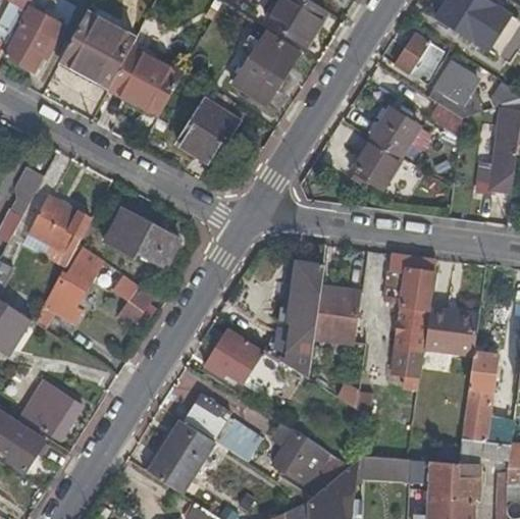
[(5,0),(12,3),(0,26),(0,58),(31,0),(5,0)]
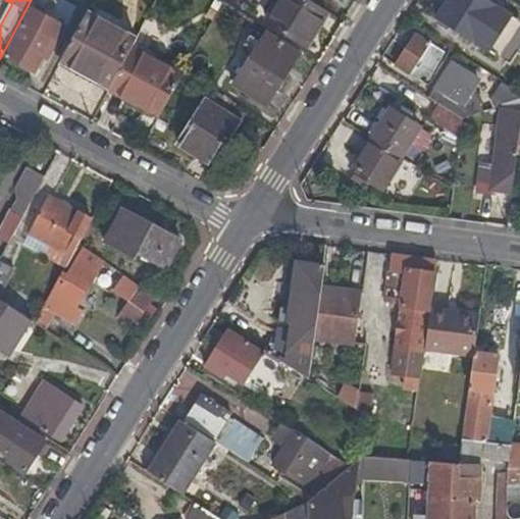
[(185,0),(208,12),(214,0),(185,0)]
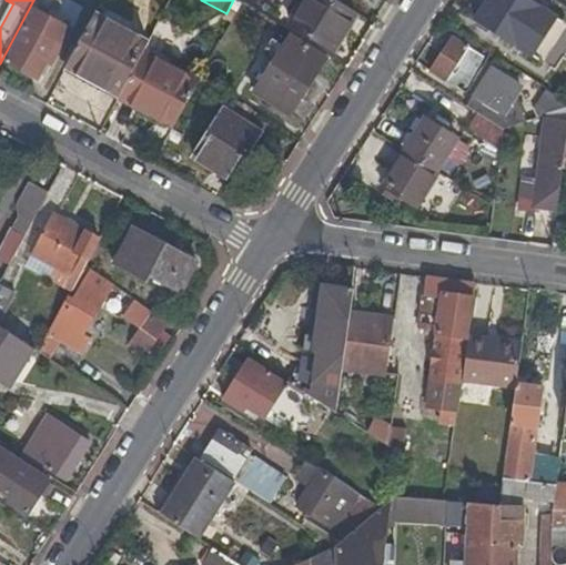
[(355,13),(334,0),(305,0),(291,22),(332,49),(355,13)]
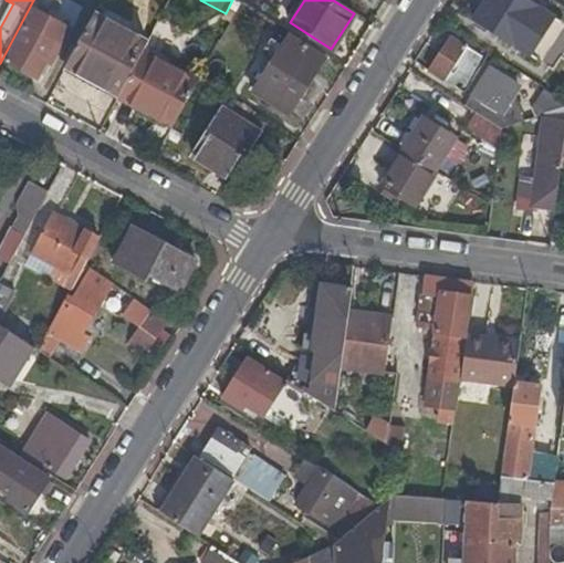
[(554,20),(523,0),(488,0),(474,21),(531,56),(554,20)]
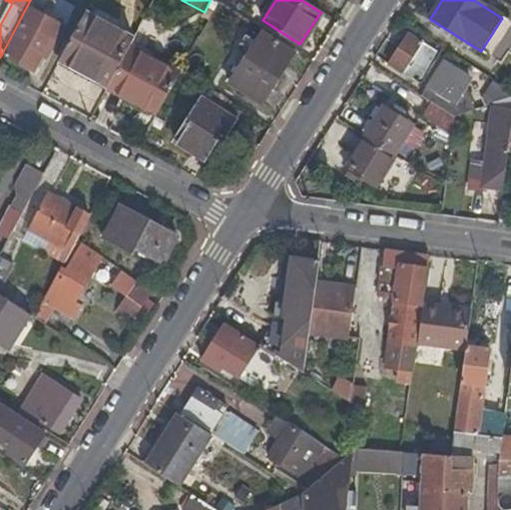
[(84,14),(60,61),(108,86),(128,49),(133,39),(84,14)]
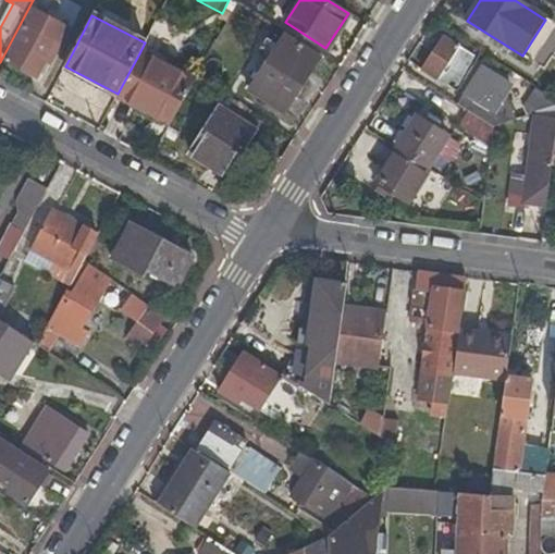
[(545,20),(522,56),(532,62),(554,28),(554,25),(545,20)]
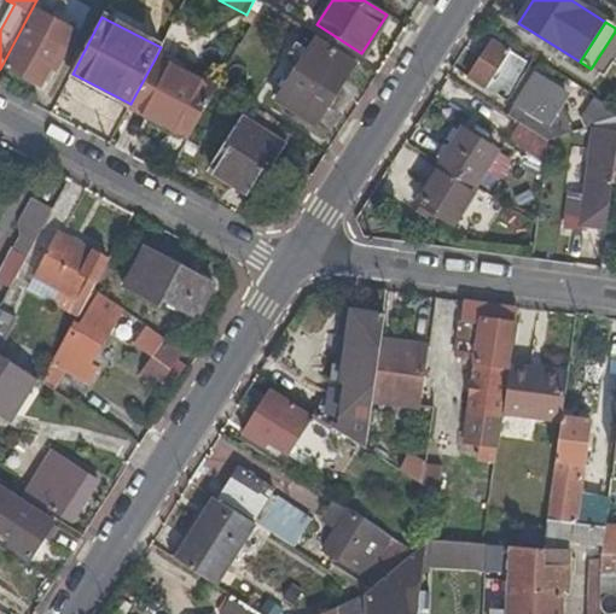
[(62,46),(28,29),(6,68),(40,86),(62,46)]
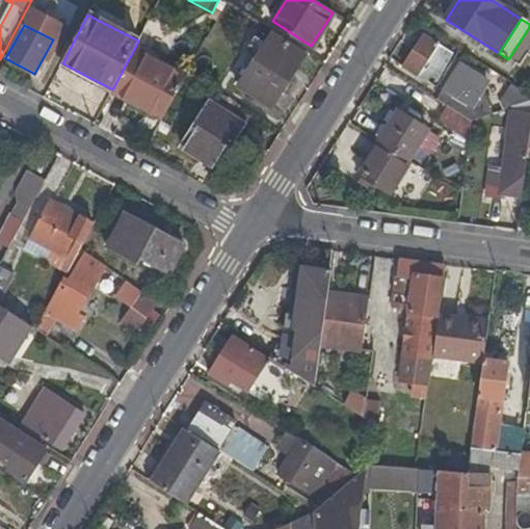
[(238,85),(270,106),(306,51),(272,30),(268,37),(259,31),(249,46),(260,52),(238,85)]
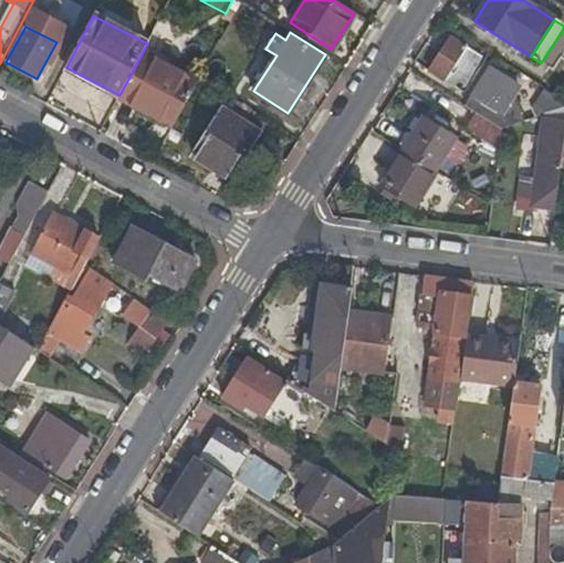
[(483,58),(452,38),(430,73),(445,82),(451,72),(458,76),(463,66),(473,72),(483,58)]
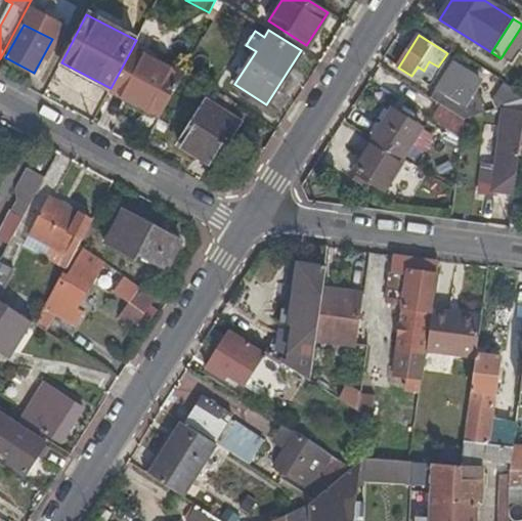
[(131,50),(111,88),(159,115),(180,76),(131,50)]
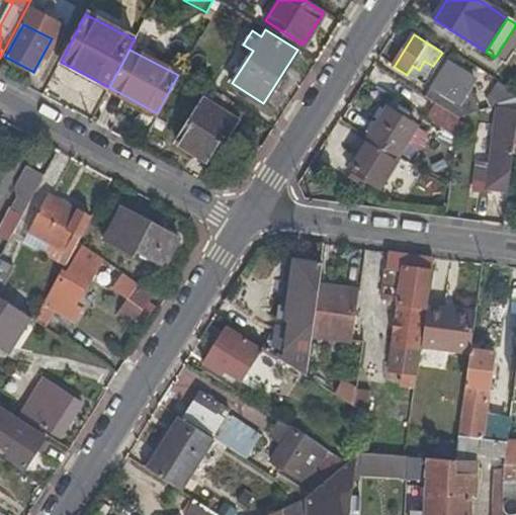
[(445,59),(423,95),(435,102),(456,117),(487,107),(470,88),(471,76),(445,59)]
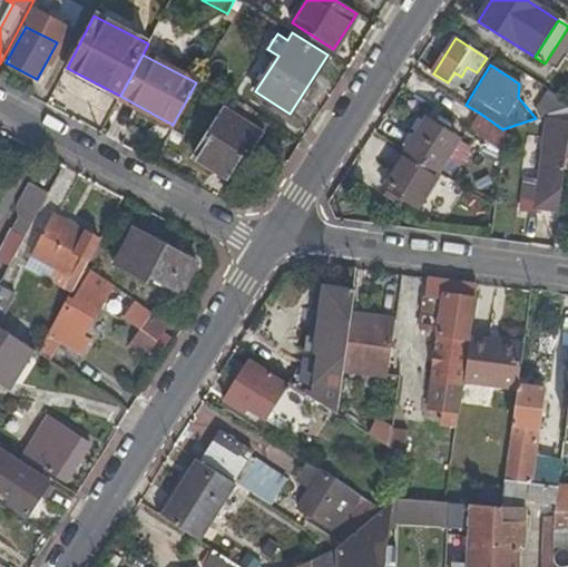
[(549,114),(567,108),(567,105),(545,90),(536,105),(549,114)]
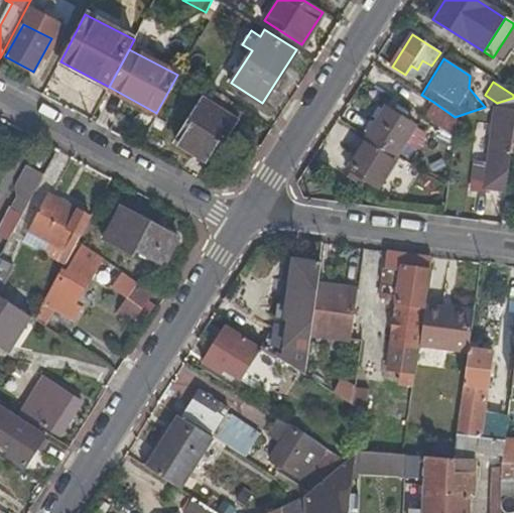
[(235,117),(202,97),(174,141),(208,161),(235,117)]
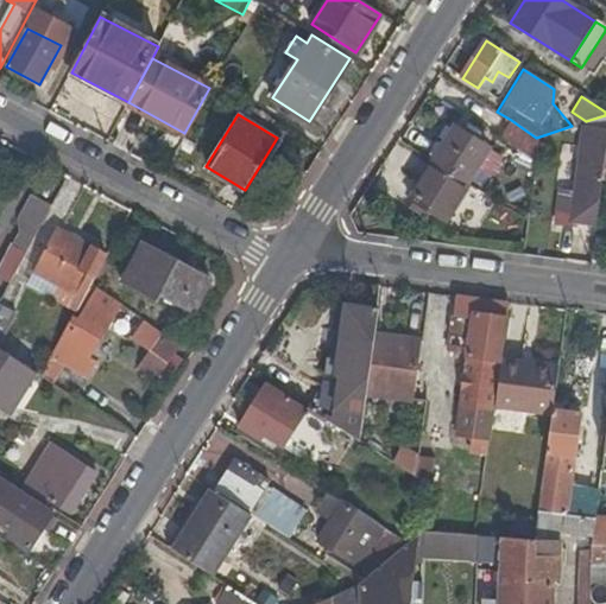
[(536,138),(511,120),(502,135),(534,156),(536,138)]
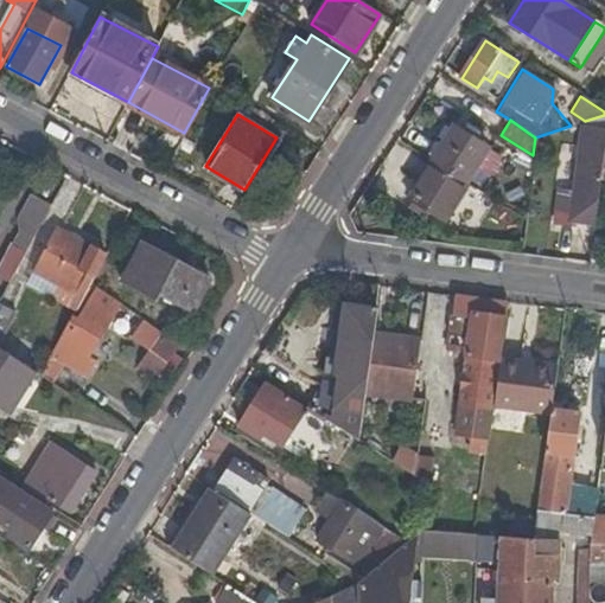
[(602,168),(604,149),(604,130),(585,127),(578,187),(562,185),(556,224),(574,225),(575,218),(594,220),(602,168)]
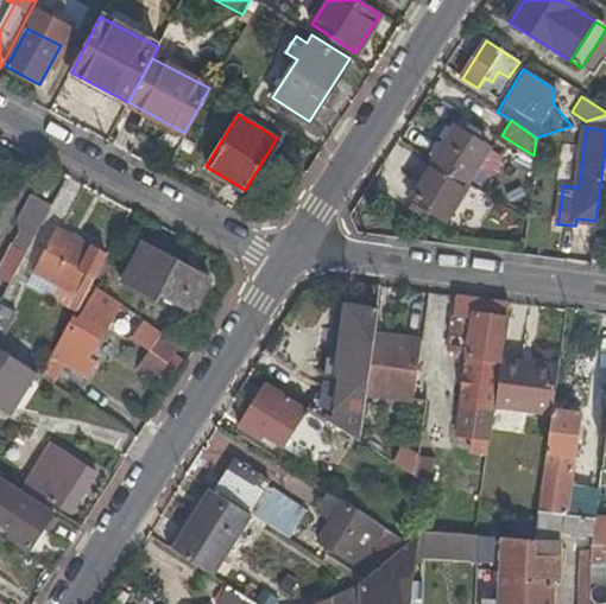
[(454,128),(433,163),(464,183),(485,148),(454,128)]
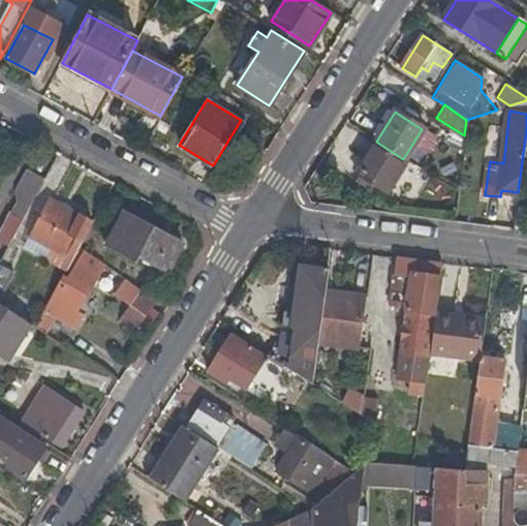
[(403,159),(376,142),(354,175),(384,193),(405,160),(403,159)]
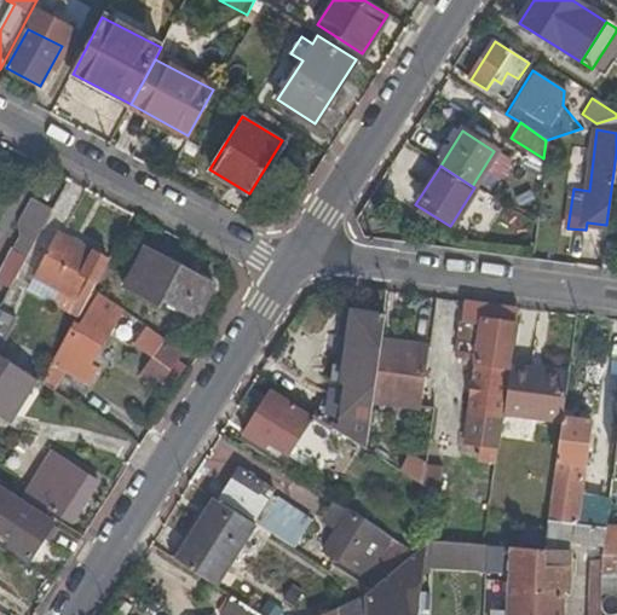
[(4,251),(22,261),(48,212),(29,201),(4,251)]
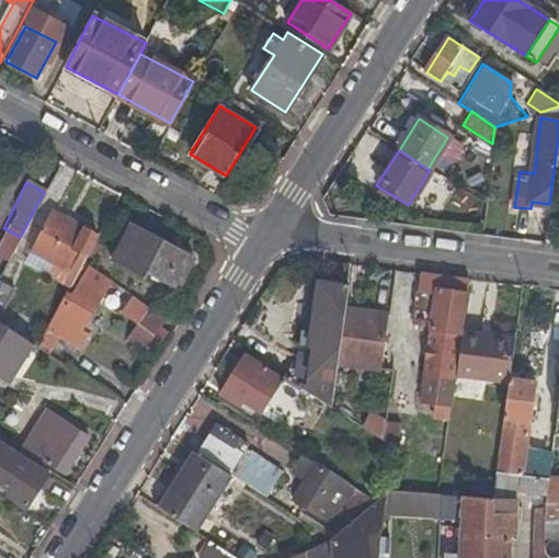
[(30,250),(77,275),(83,263),(98,234),(77,223),(73,230),(60,224),(65,216),(52,209),(30,250)]
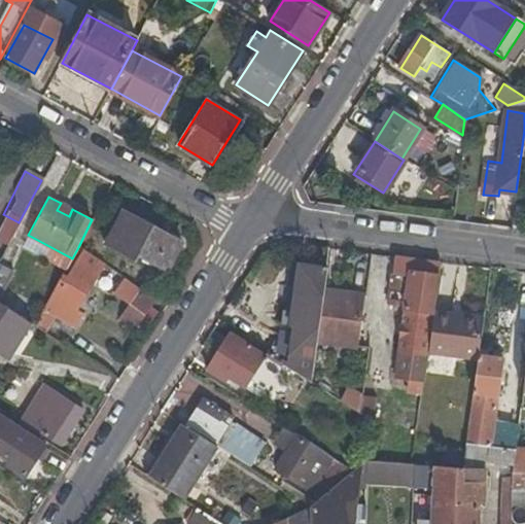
[(72,209),(61,203),(57,210),(69,216),(72,209)]
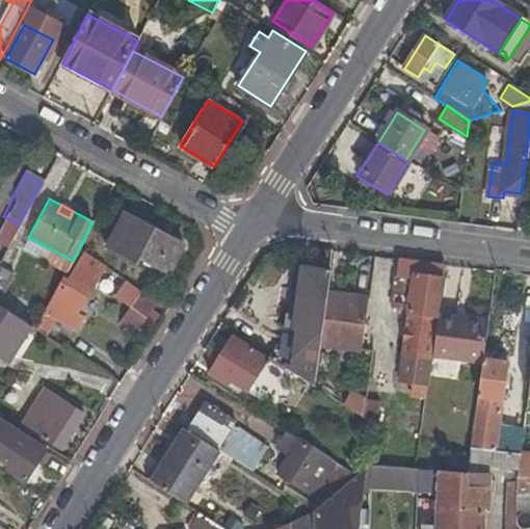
[(182,246),(125,214),(105,249),(135,266),(140,257),(167,271),(182,246)]
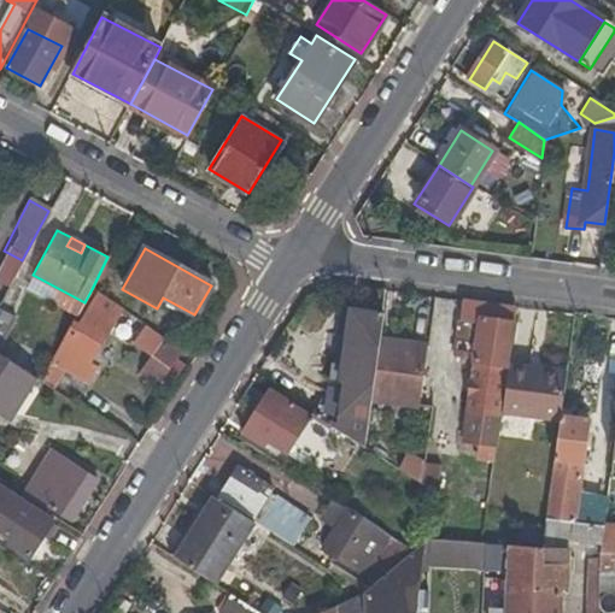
[(118,307),(97,293),(57,364),(80,376),(118,307)]
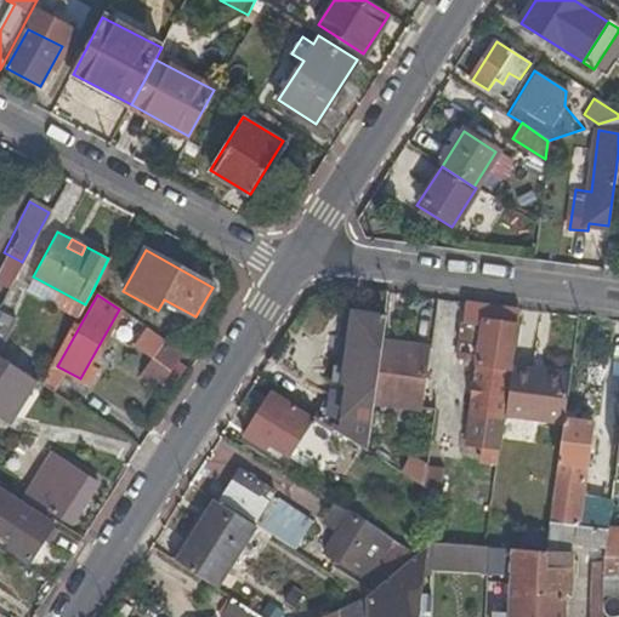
[(520,306),(466,298),(461,336),(482,338),(478,360),(467,441),(484,443),(482,458),(494,460),(503,411),(510,363),(520,306)]
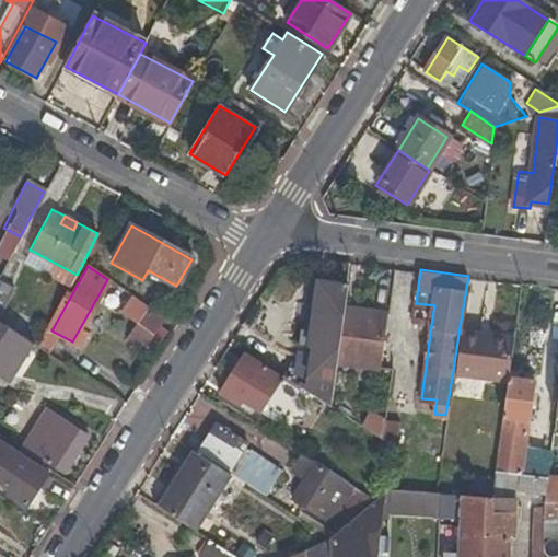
[(302,387),(328,405),(345,285),(315,280),(309,331),(298,328),(295,345),(307,346),(302,387)]
